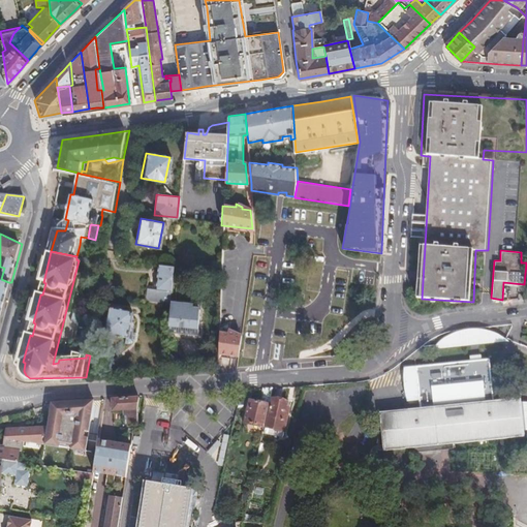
[(173,267),(157,265),(155,283),(155,289),(169,290),(173,267)]
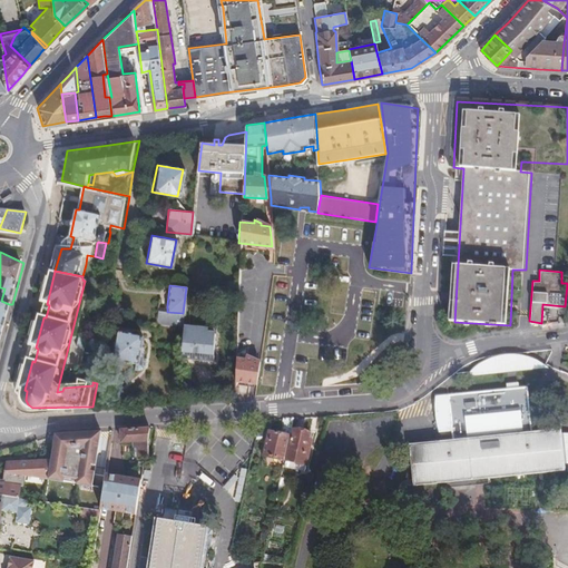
[(1,301),(0,301),(0,338),(9,304),(1,301)]
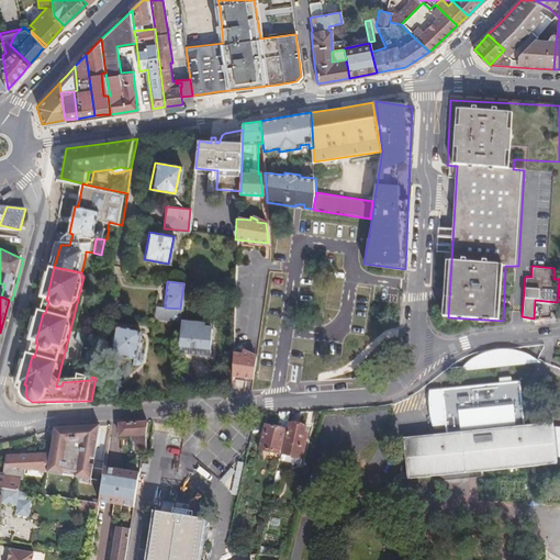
[(154,318),(179,321),(180,309),(165,308),(155,306),(154,318)]
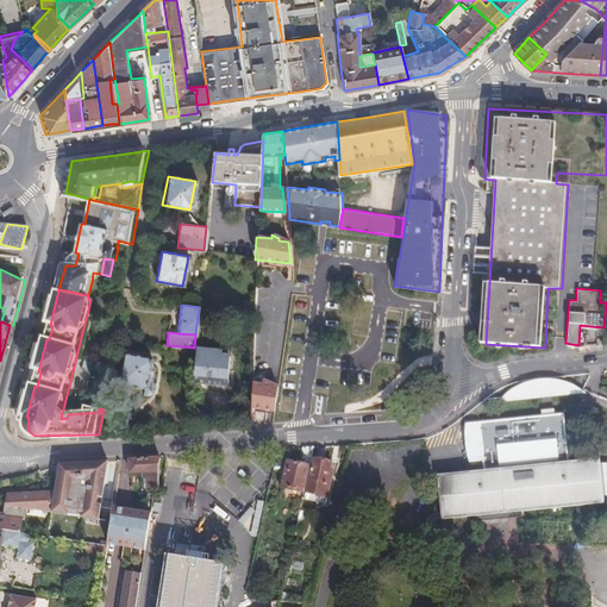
[(193,369),(192,374),(226,377),(229,356),(220,355),(221,350),(194,348),(193,369)]
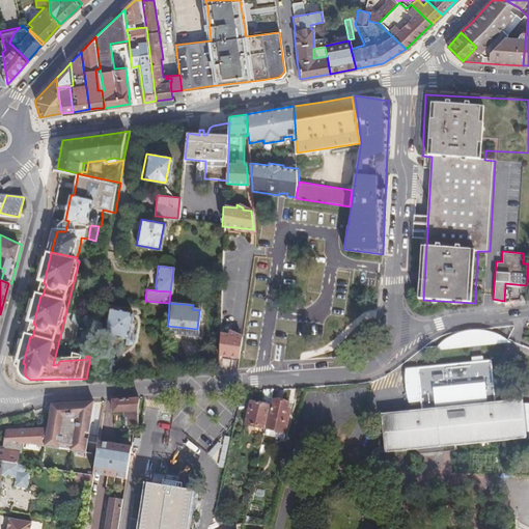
[(131,313),(107,309),(102,334),(127,338),(131,313)]
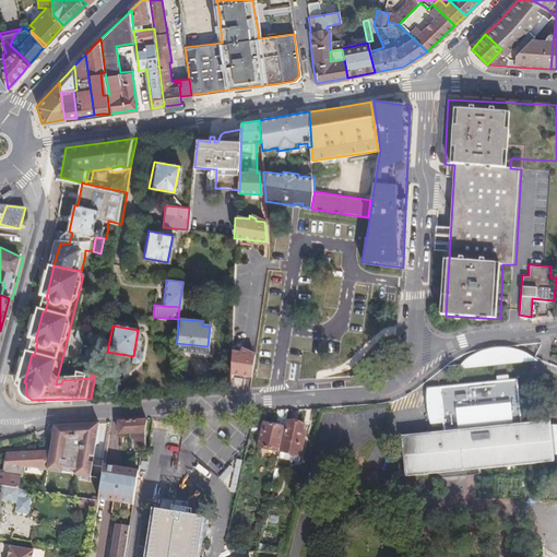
[(467,358),(461,368),(542,359),(534,355),(525,351),(512,346),(493,347),(482,351),(467,358)]
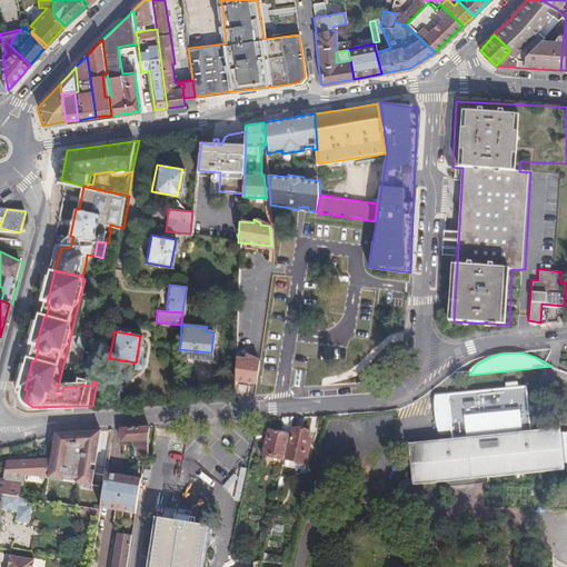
[(240,358),(238,379),(252,381),(256,359),(254,359),(254,356),(247,354),(247,358),(240,358)]
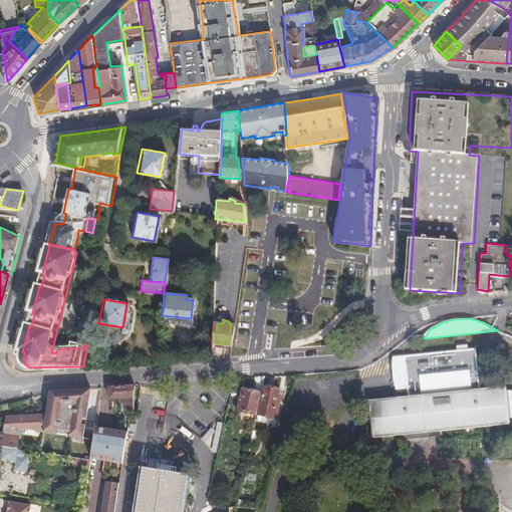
[(228,344),(234,345),(237,325),(231,324),(228,344)]
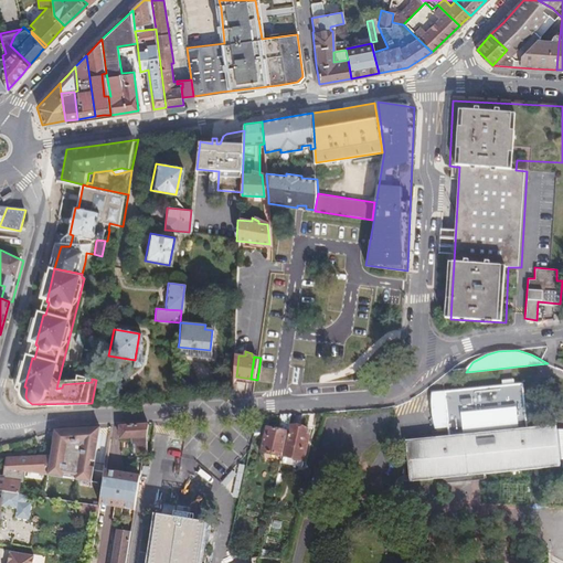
[(501,385),(442,392),(445,426),(446,436),(404,441),(407,476),(442,471),(442,477),(443,482),(447,481),(468,480),(467,475),(467,469),(558,459),(562,458),(562,428),(555,427),(554,420),(552,420),(552,424),(540,426),(526,427),(520,383),(510,384),(501,385)]
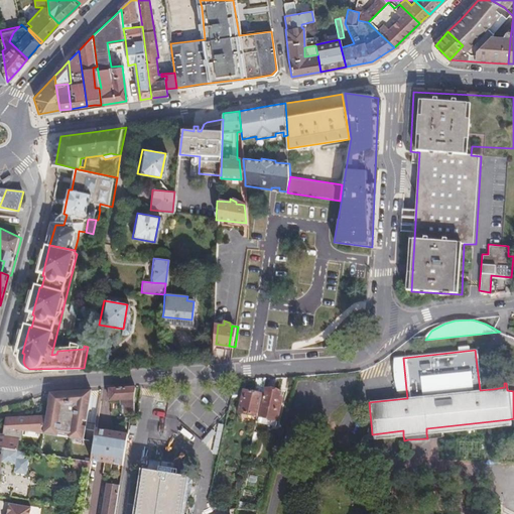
[(406,389),(403,358),(392,359),(395,389),(406,389)]
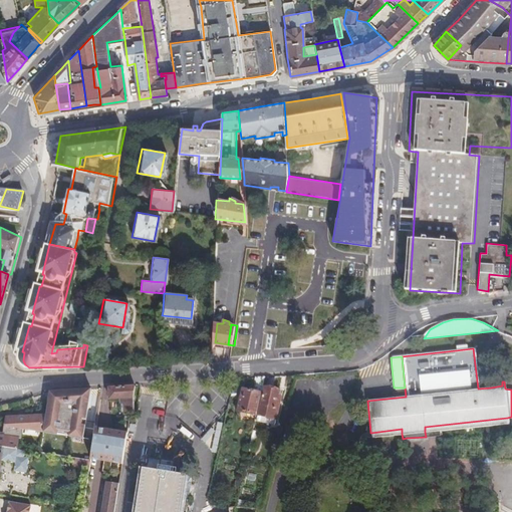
[(134,385),(109,387),(109,398),(120,397),(120,402),(123,402),(123,411),(125,411),(124,422),(129,423),(131,410),(134,410),(134,396),(134,385)]
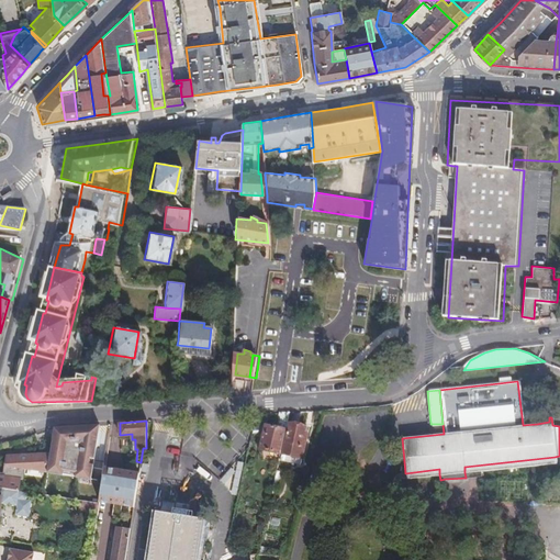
[(103,424),(58,427),(55,451),(52,470),(52,471),(94,478),(103,424)]
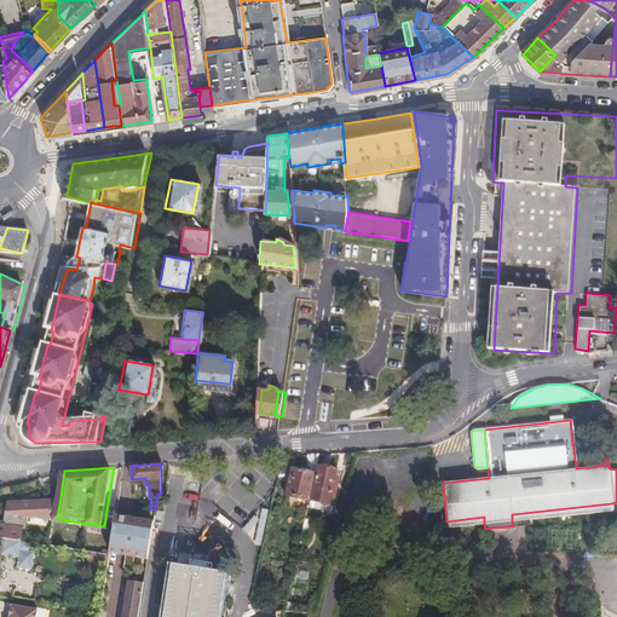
[(336,471),(319,467),(312,499),(333,505),(338,480),(335,480),(336,471)]
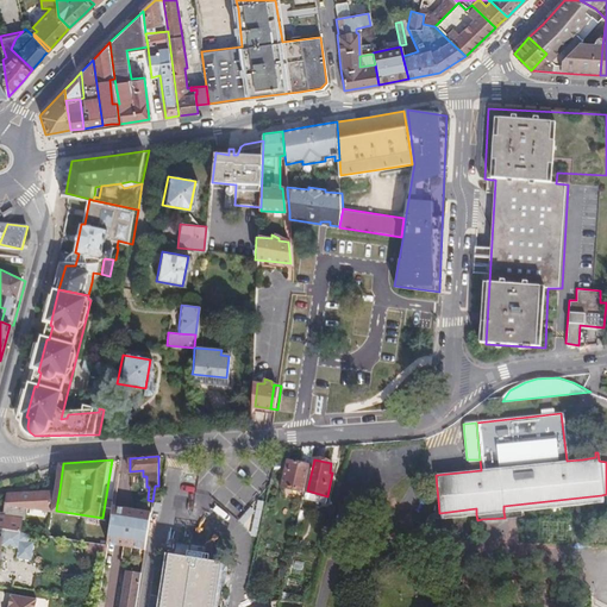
[(282,487),(304,492),(310,467),(288,462),(282,487)]
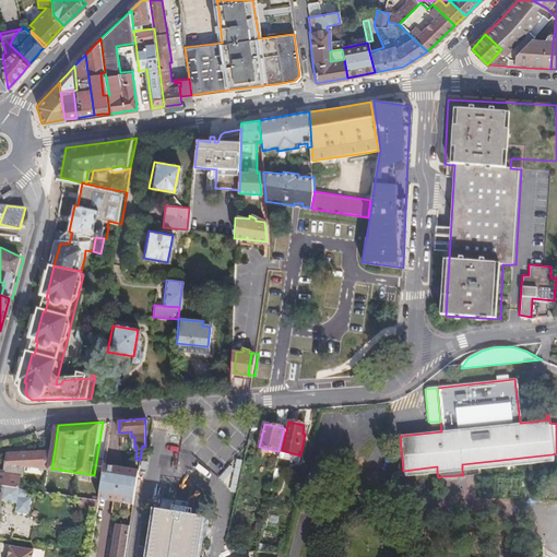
[(28,464),(51,467),(55,449),(10,451),(8,471),(0,470),(0,482),(7,484),(22,486),(24,473),(26,474),(28,464)]
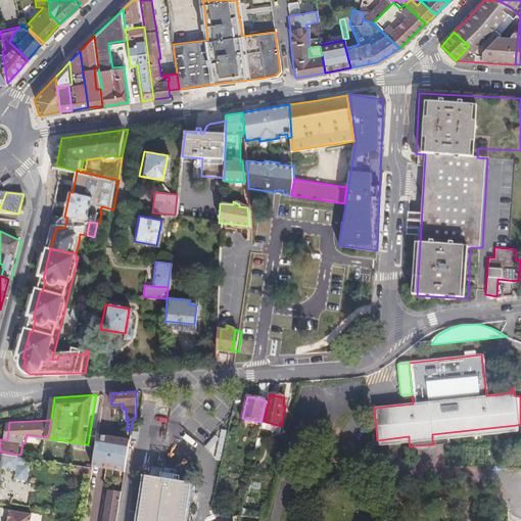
[(180,459),(188,428),(171,423),(161,454),(180,459)]
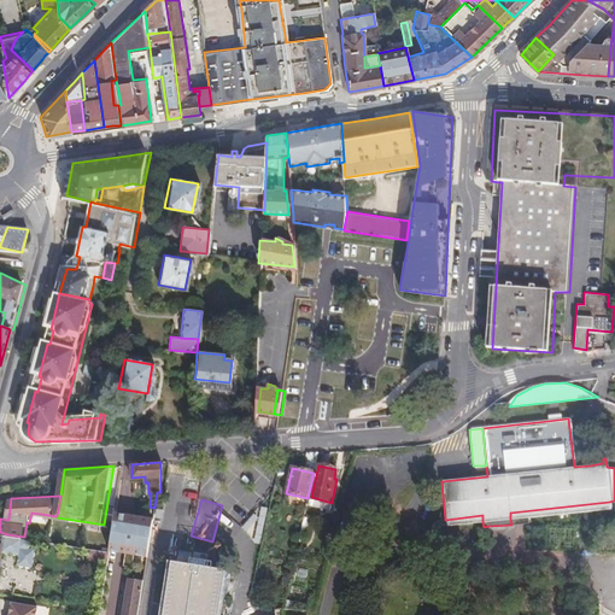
[(510,513),(510,519),(526,517),(610,509),(609,502),(510,513)]
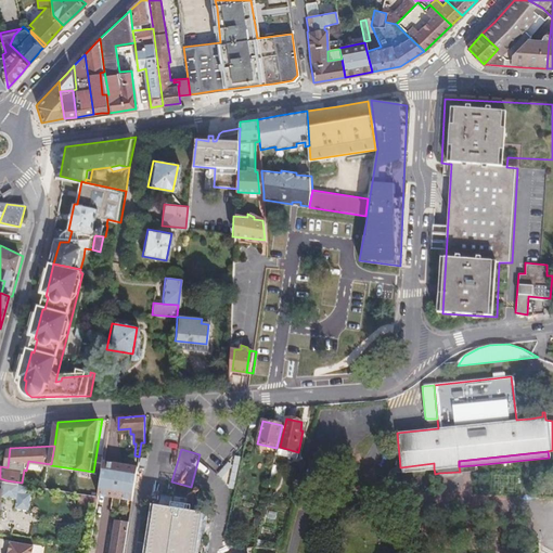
[(106,461),(101,494),(137,501),(141,467),(106,461)]
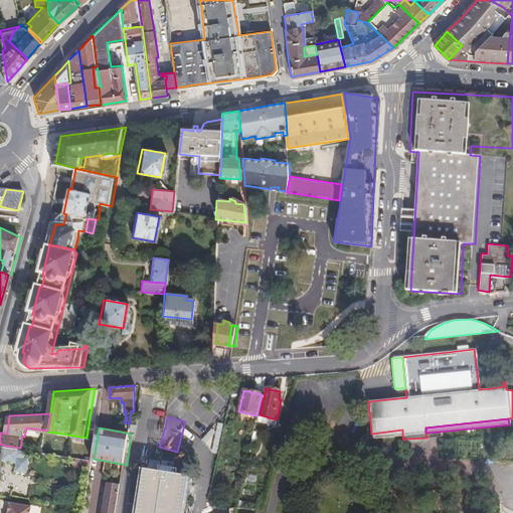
[(27,455),(28,449),(20,448),(6,446),(5,459),(18,461),(16,470),(30,472),(32,456),(27,455)]
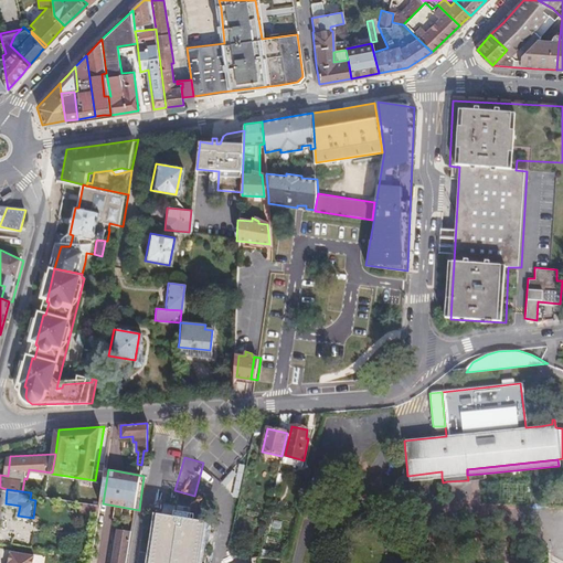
[(202,562),(208,522),(161,513),(152,562),(202,562)]
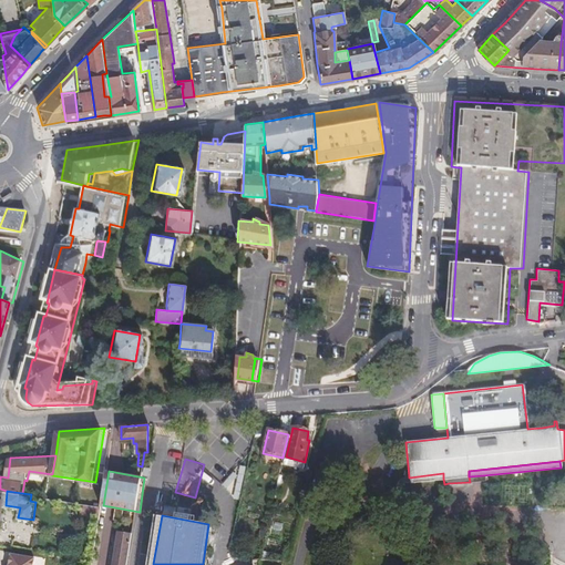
[(116,564),(130,564),(135,533),(122,531),(116,564)]
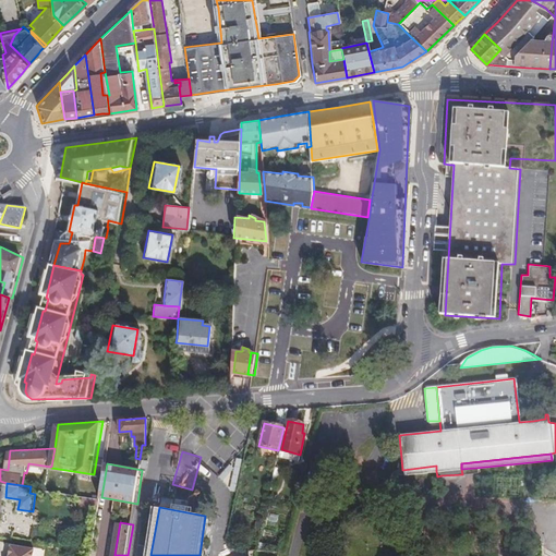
[(270,539),(273,531),(264,529),(262,536),(270,539)]
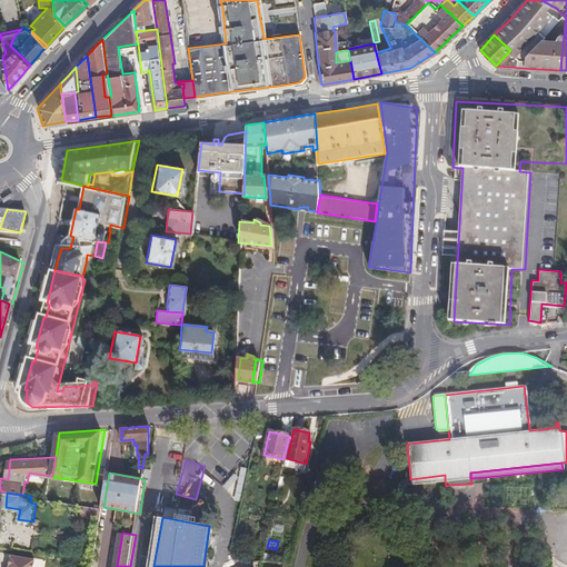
[(269,560),(271,553),(262,550),(260,558),(269,560)]
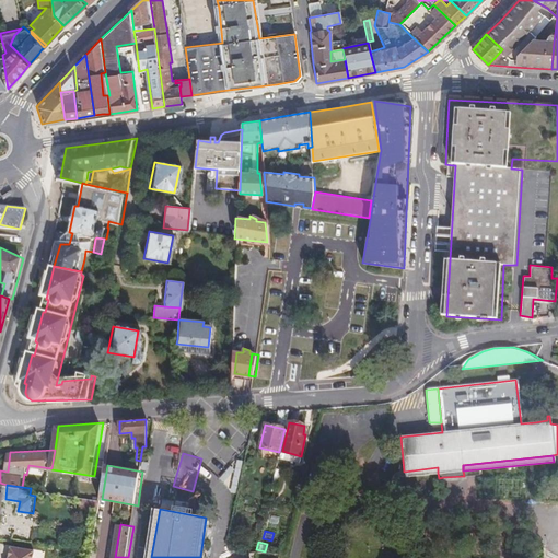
[(32,557),(34,549),(9,546),(7,557),(32,557)]
